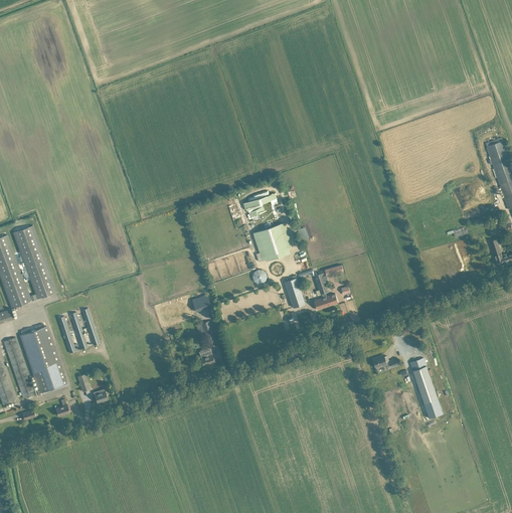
[(499,139),(483,145),(488,161),(486,162),(487,166),(490,165),(491,167),(506,211),(509,210),(511,217),(511,175),(507,161),(499,139)]
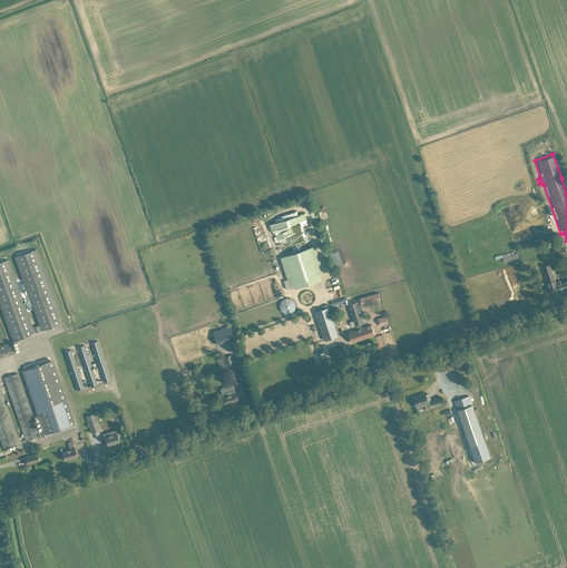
[(555,262),(565,260),(564,257),(564,256),(561,245),(550,247),(555,262)]
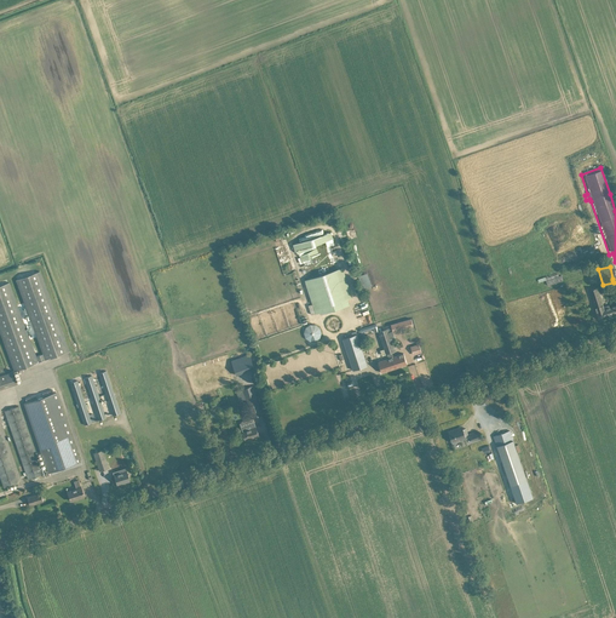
[(339,270),(301,282),(310,307),(312,315),(317,314),(318,316),(346,307),(344,301),(349,299),(339,270)]
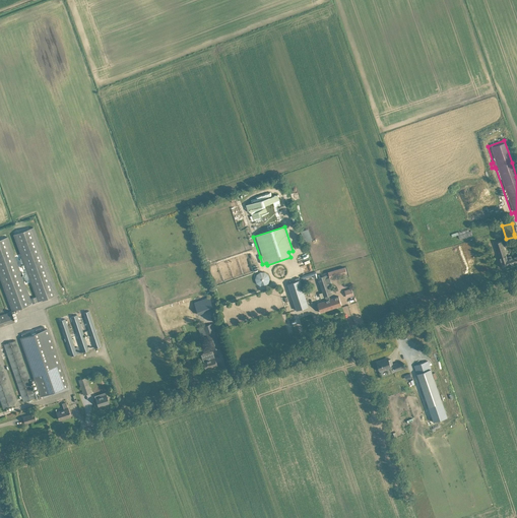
[(0,288),(7,309),(9,313),(55,297),(30,229),(25,231),(20,232),(14,235),(10,236),(33,299),(27,301),(5,239),(0,241),(0,288)]
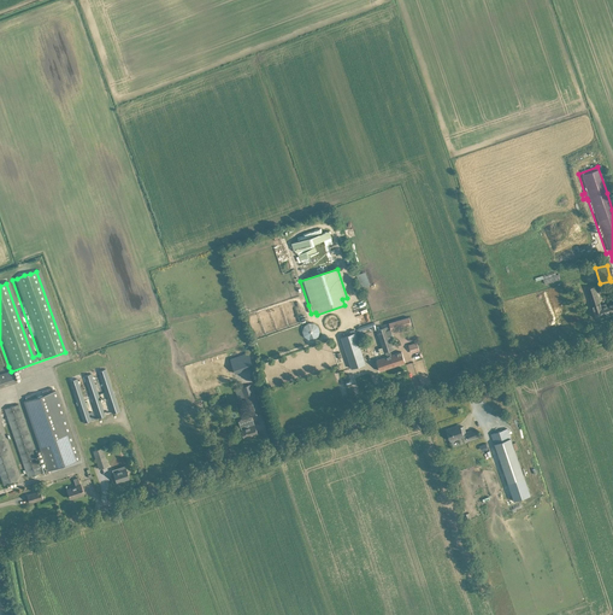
[(363,274),(354,276),(357,290),(365,288),(363,274)]
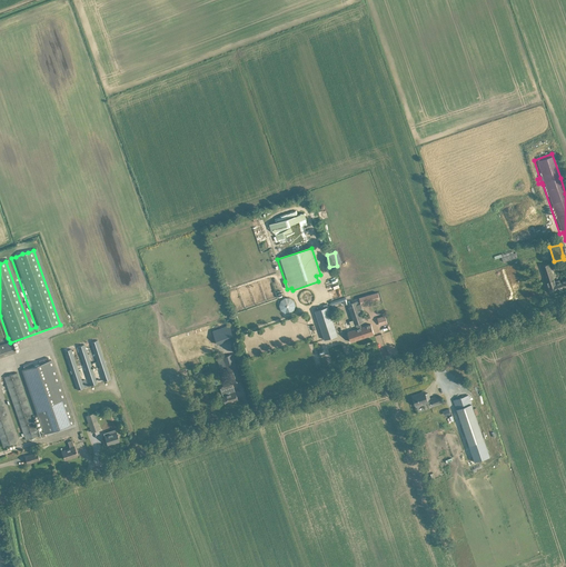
[(508,254),(497,257),(499,265),(514,259),(513,255),(510,256),(509,254),(508,254)]
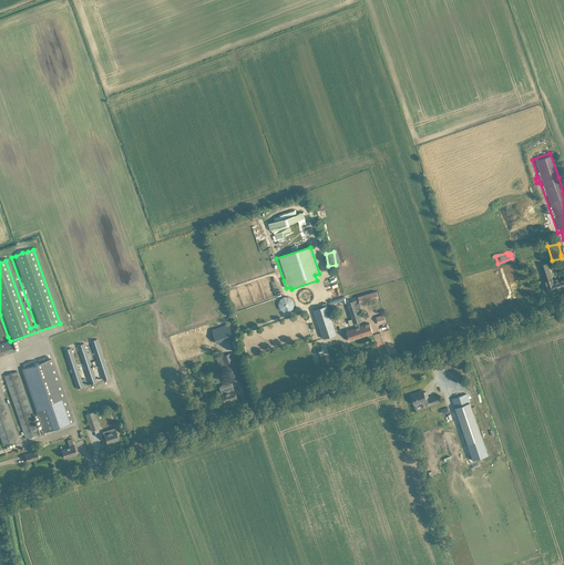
[(543,265),(536,268),(543,287),(545,294),(557,289),(555,283),(554,280),(550,283),(543,265)]
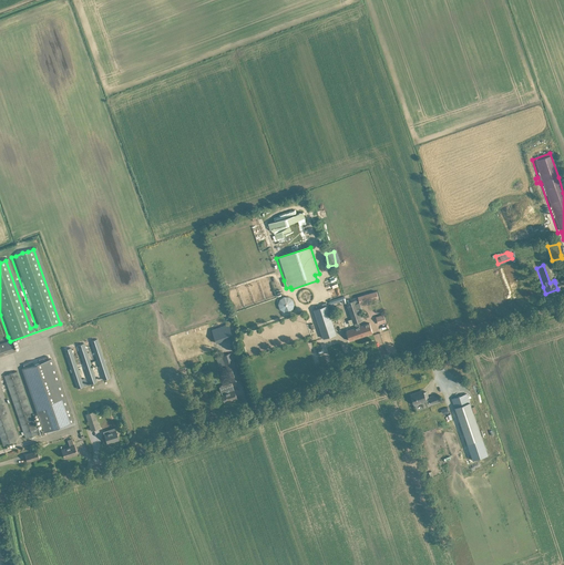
[(274,302),(280,316),(291,310),(286,297),(274,302)]
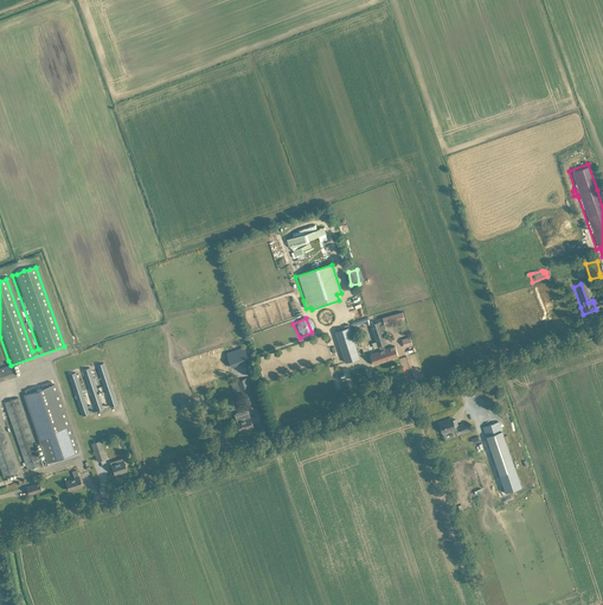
[(365,322),(365,318),(348,324),(350,329),(363,324),(364,328),(367,326),(369,326),(366,322),(365,322)]
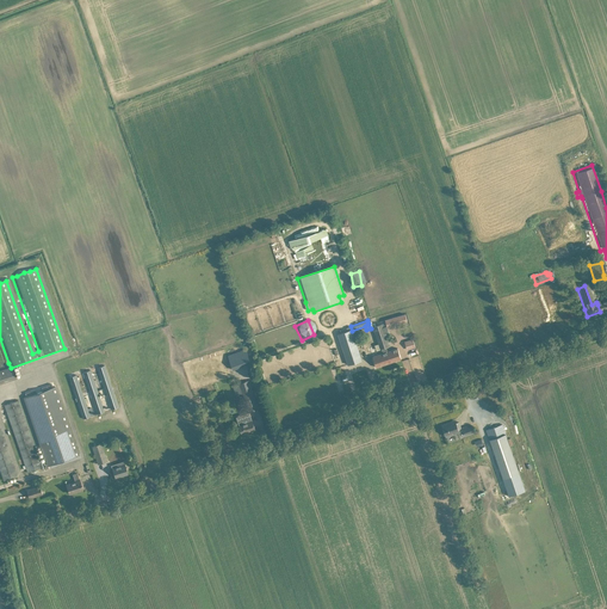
[(382,325),(371,328),(370,328),(371,332),(377,351),(378,350),(379,355),(382,361),(385,361),(386,364),(398,361),(396,356),(395,350),(384,354),(383,349),(386,348),(382,334),(385,333),(383,327),(382,325)]
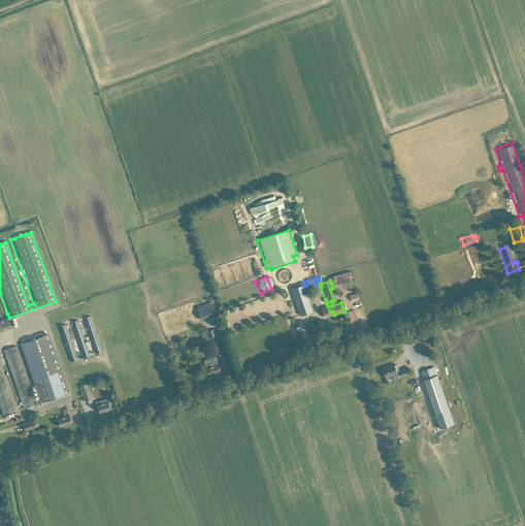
[(298,317),(310,313),(301,287),(289,290),(298,317)]
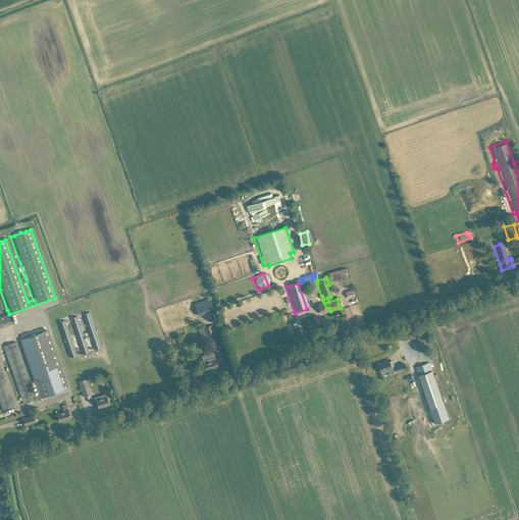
[(343,294),(345,301),(352,298),(350,291),(343,294)]
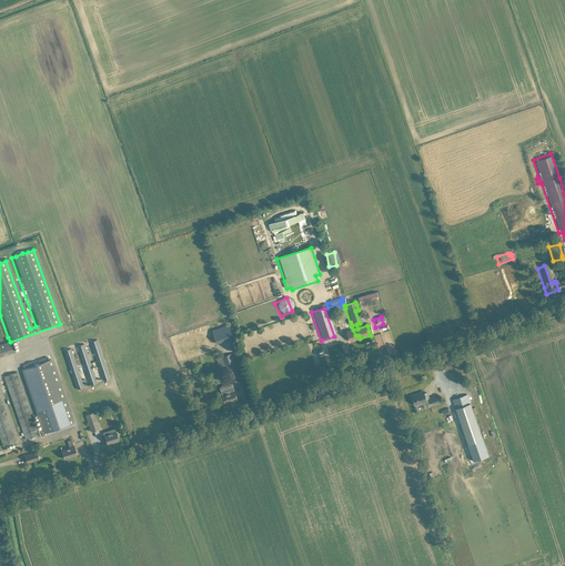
[(226,329),(225,326),(209,332),(214,345),(231,340),(229,335),(230,334),(231,332),(229,327),(226,329)]
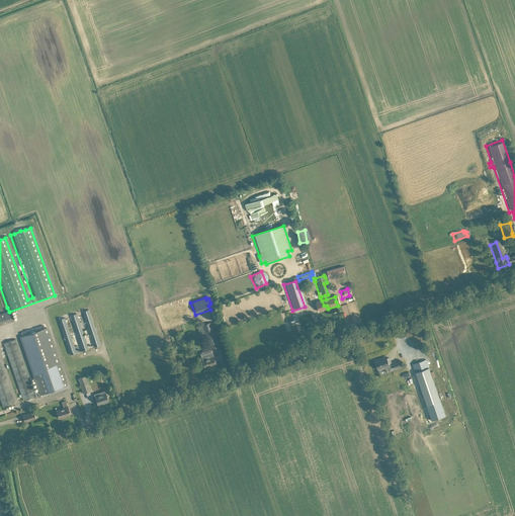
[(324,306),(322,301),(314,304),(317,313),(328,309),(327,306),(324,306)]
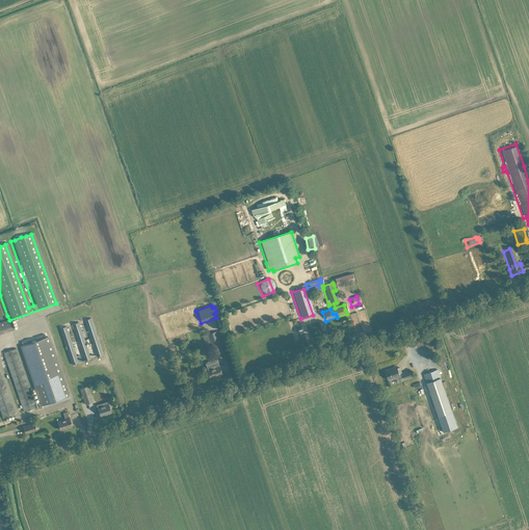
[(3,322),(0,322),(0,335),(11,330),(8,320),(3,322)]
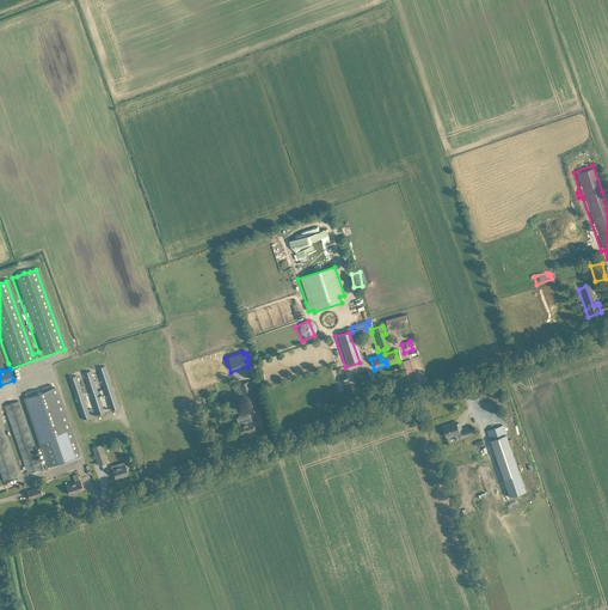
[(108,412),(115,409),(102,368),(94,371),(108,412)]
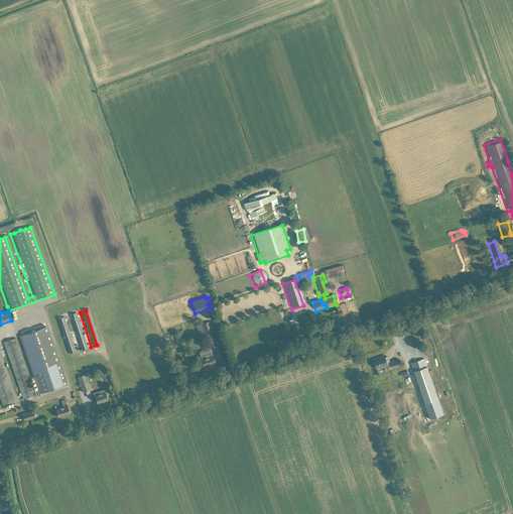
[(79,351),(86,349),(74,314),(68,316),(79,351)]
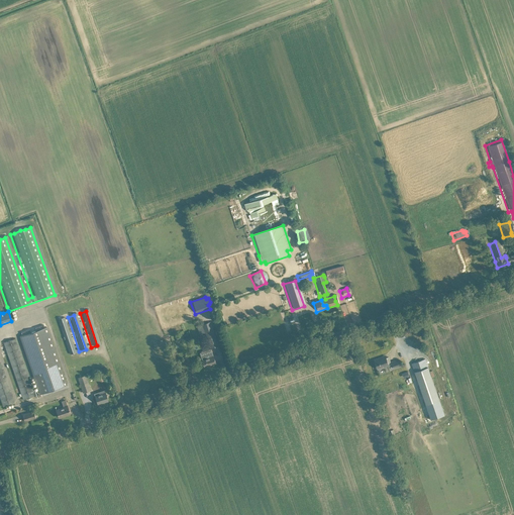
[(72,347),(62,319),(56,321),(67,355),(74,353),(77,352),(75,346),(72,347)]
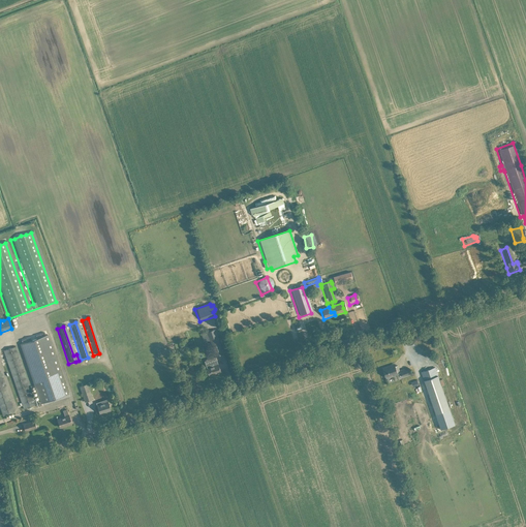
[(221,355),(213,331),(198,336),(202,344),(207,342),(213,359),(221,355)]
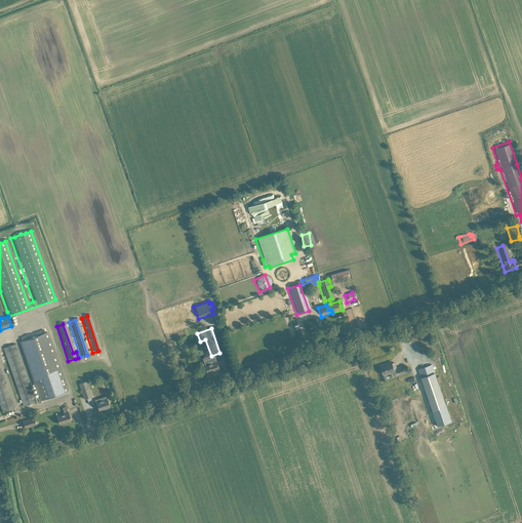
[(31,339),(17,344),(36,397),(31,399),(33,404),(34,405),(38,404),(38,402),(65,393),(44,334),(36,337),(31,339)]
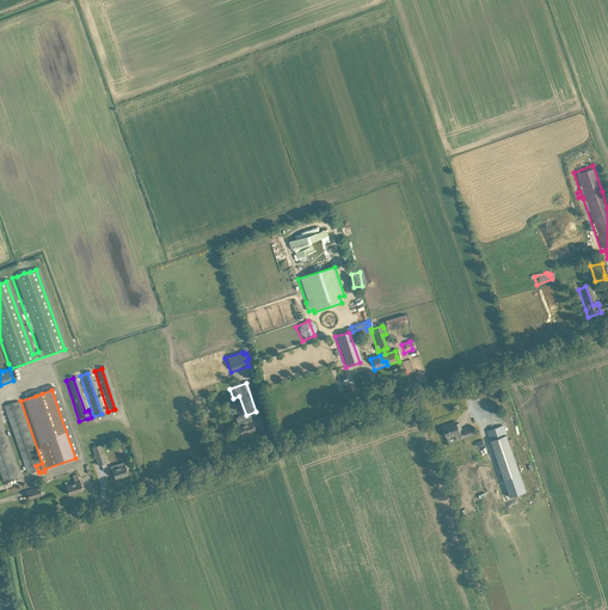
[(36,465),(25,432),(14,402),(0,407),(0,486),(40,474),(36,465)]
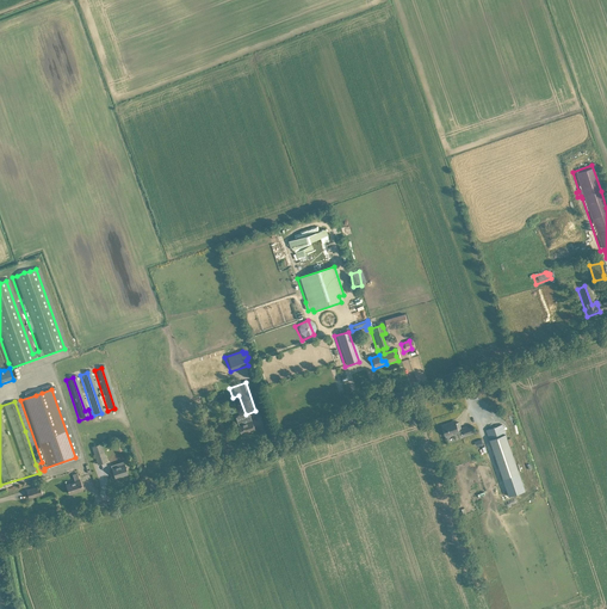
[(214,407),(206,411),(209,417),(216,413),(214,407)]
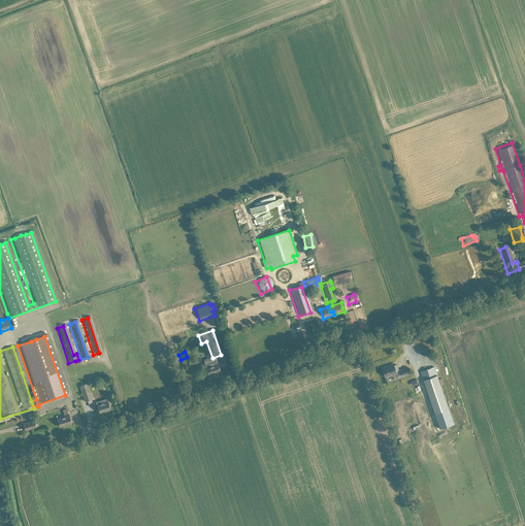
[(215,365),(214,362),(203,365),(204,369),(206,376),(218,372),(216,365),(215,365)]
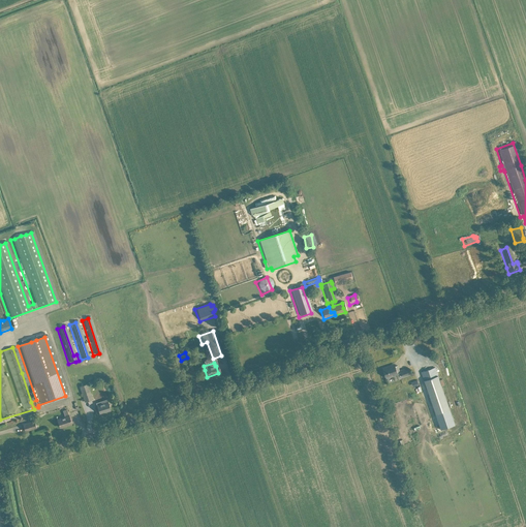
[(380,370),(381,375),(382,378),(391,375),(391,377),(399,374),(400,378),(408,376),(406,370),(397,373),(395,367),(393,368),(393,367),(385,370),(384,369),(380,370)]
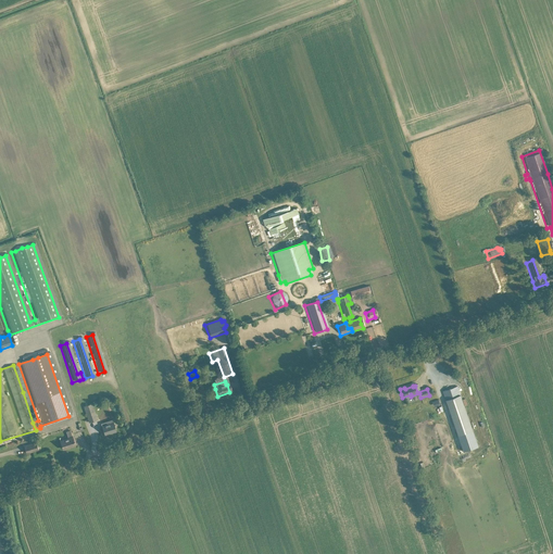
[(454,388),(440,393),(441,395),(441,397),(443,401),(457,397),(456,393),(454,388)]
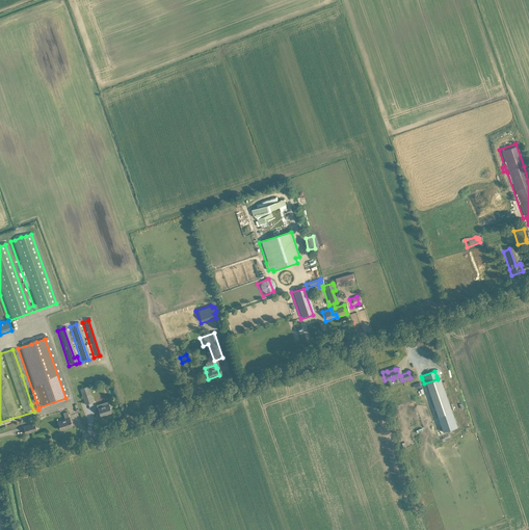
[(438,379),(424,383),(435,419),(444,416),(449,414),(450,414),(440,387),(438,379)]
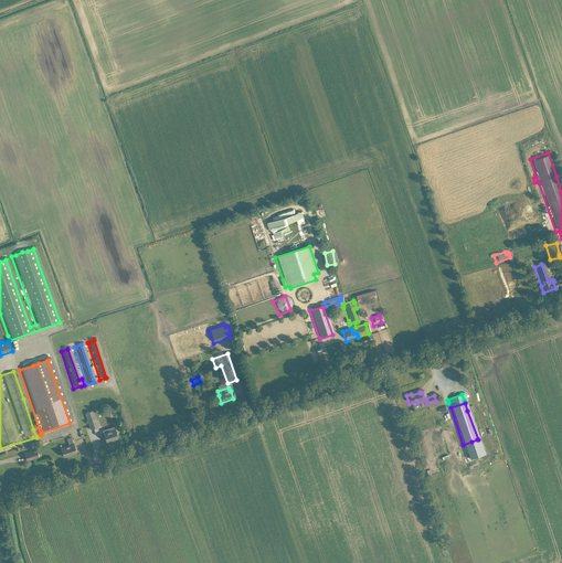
[(94,415),(82,420),(87,436),(99,432),(94,415)]
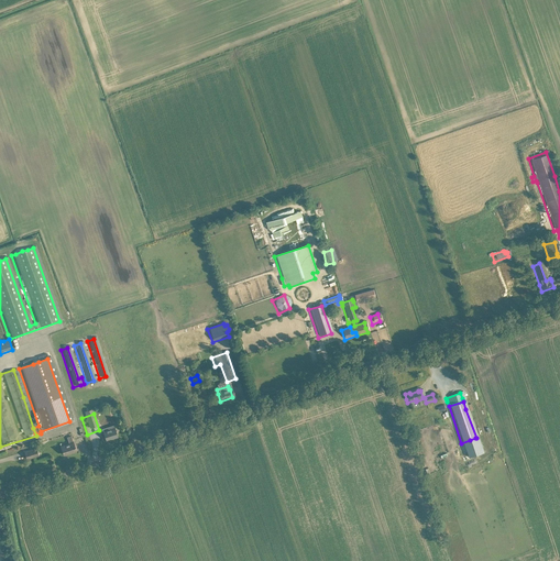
[(114,438),(112,433),(111,429),(111,430),(101,435),(100,433),(101,437),(103,442),(114,438)]
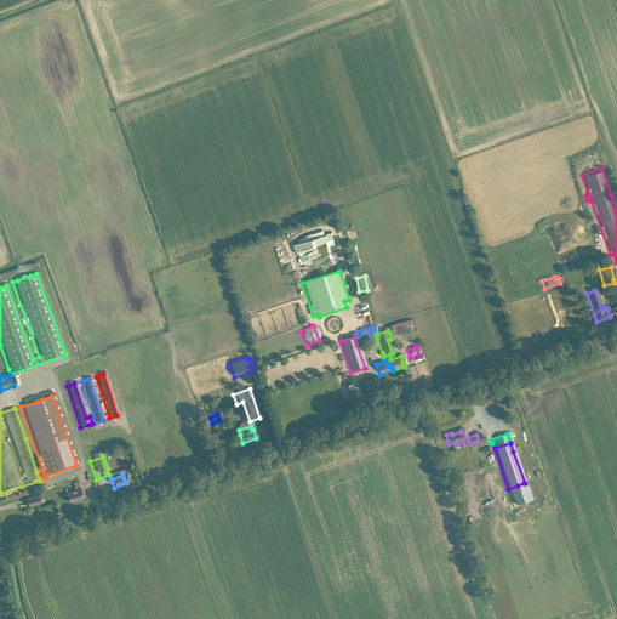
[(67,504),(80,499),(75,483),(70,484),(73,493),(64,495),(67,504)]
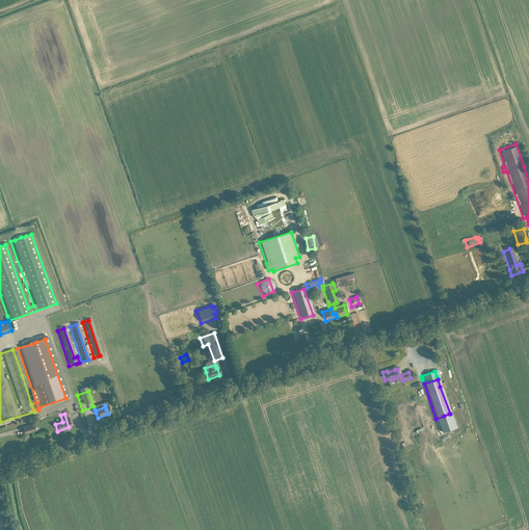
[(22,435),(33,432),(31,425),(20,429),(22,435)]
